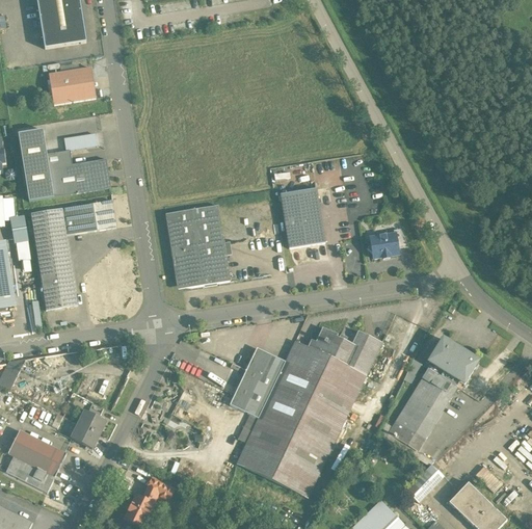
[(36,0),(45,47),(86,41),(79,0),(36,0)]
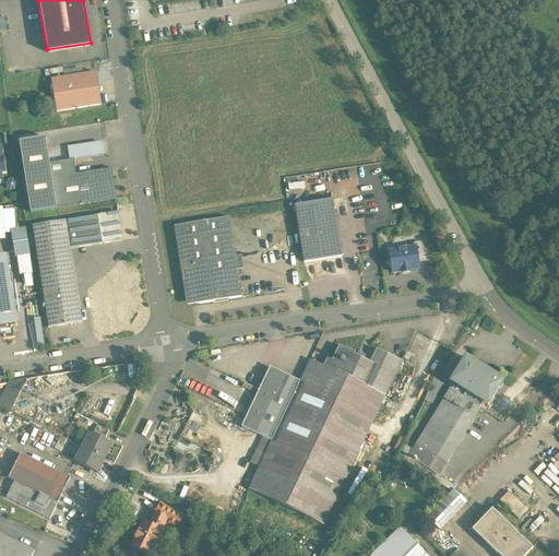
[(95,70),(51,77),(52,87),(50,87),(52,98),(55,97),(57,109),(100,102),(95,70)]
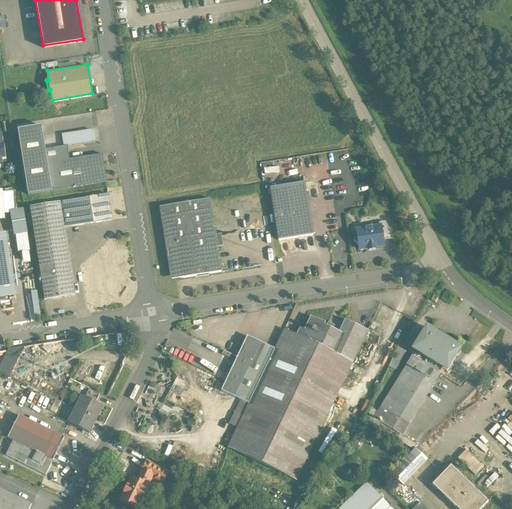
[(52,189),(45,147),(41,124),(18,128),(29,193),(52,189)]
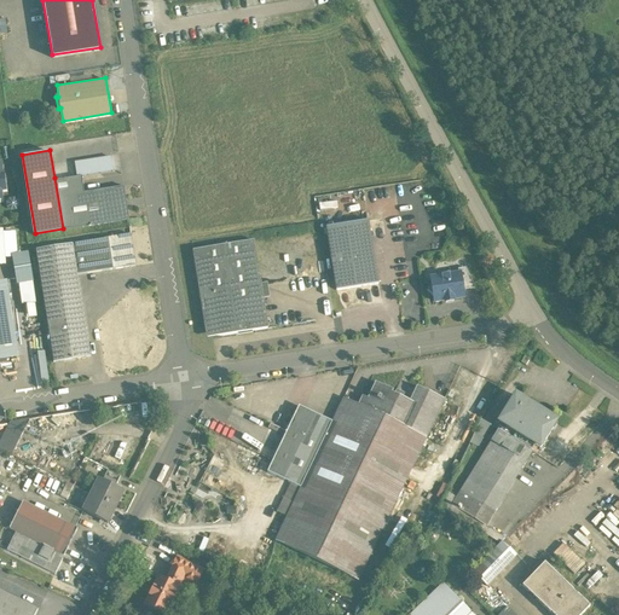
[(110,155),(74,160),(76,174),(81,174),(113,168),(110,155)]
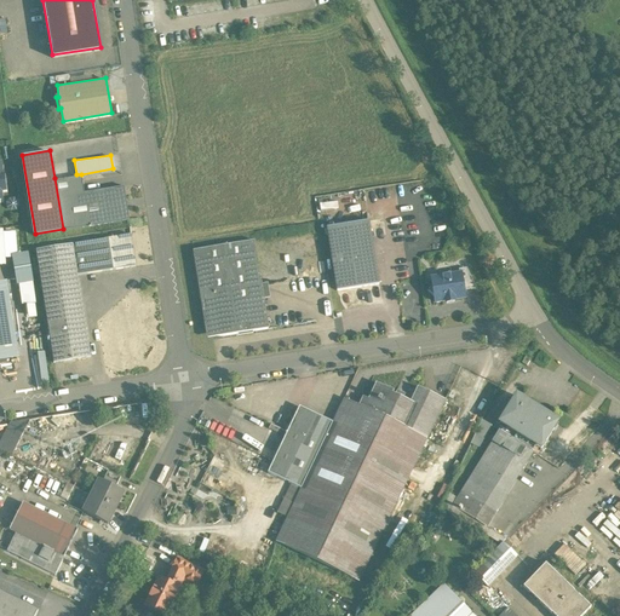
[(76,174),(55,178),(63,229),(128,218),(124,184),(84,190),(81,174),(76,174)]
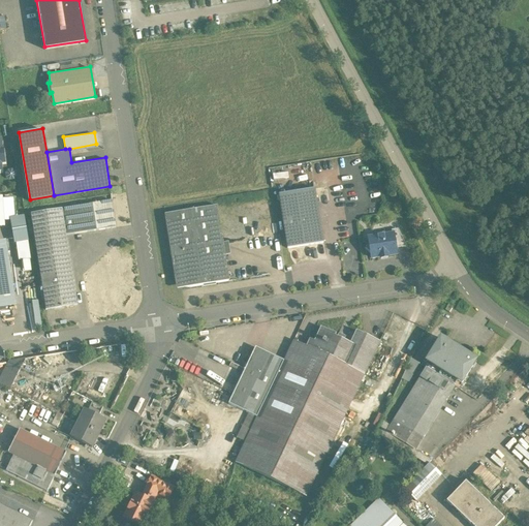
[(314,186),(279,192),(287,246),(322,240),(314,186)]
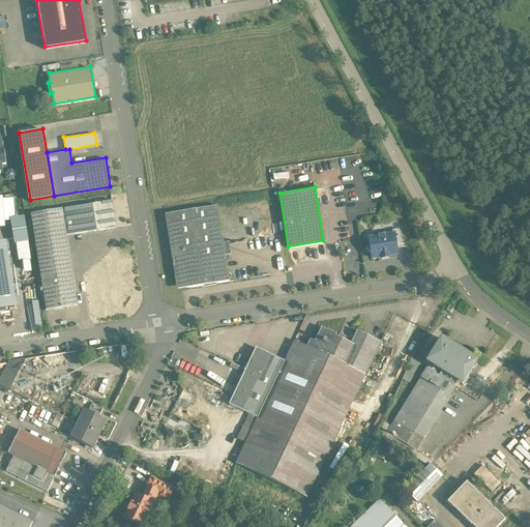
[(112,199),(101,200),(106,227),(116,226),(112,199)]
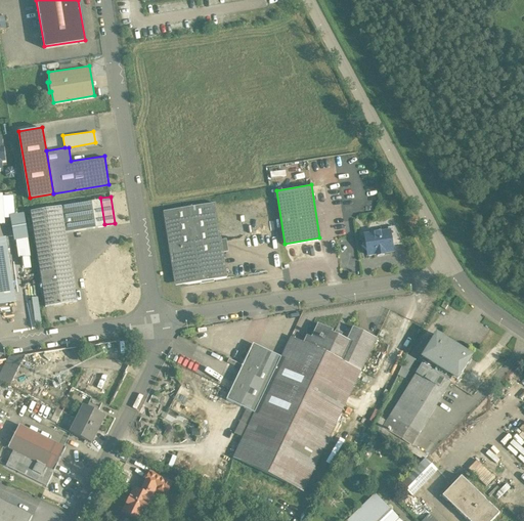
[(100,198),(91,200),(95,226),(104,224),(100,198)]
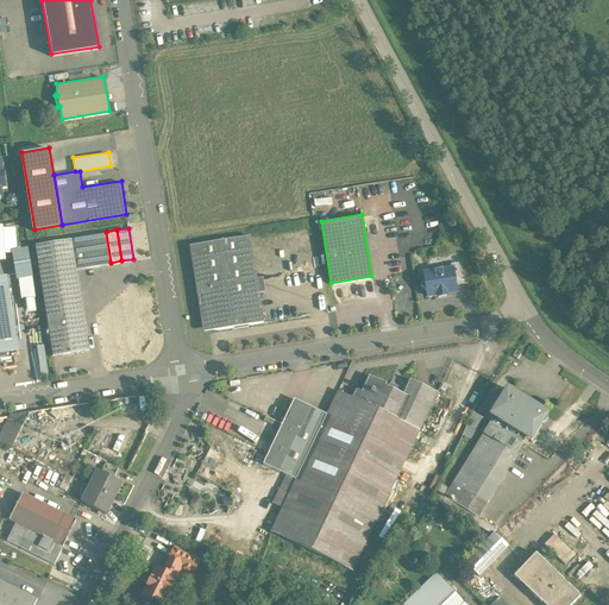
[(106,232),(71,238),(76,268),(111,263),(106,232)]
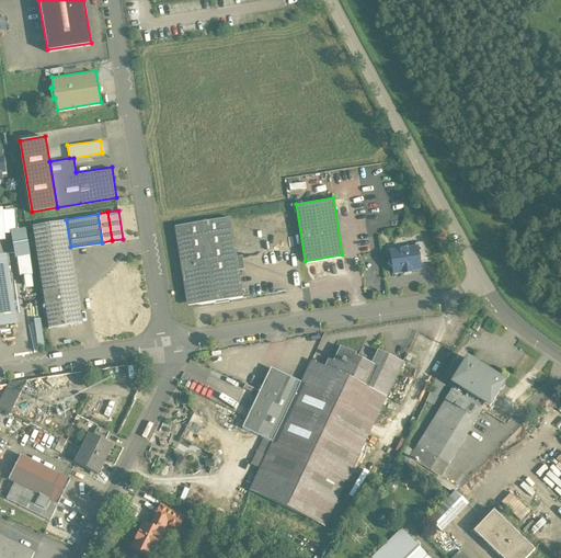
[(230,216),(174,225),(185,291),(189,297),(194,302),(201,302),(242,295),(230,216)]
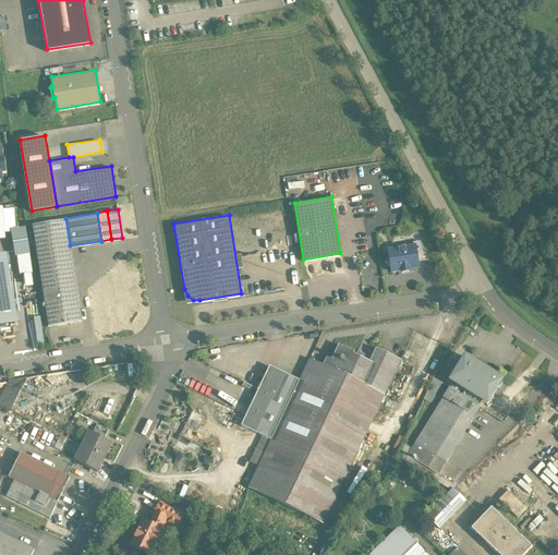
[(65,218),(33,222),(35,238),(48,324),(81,320),(70,245),(65,218)]
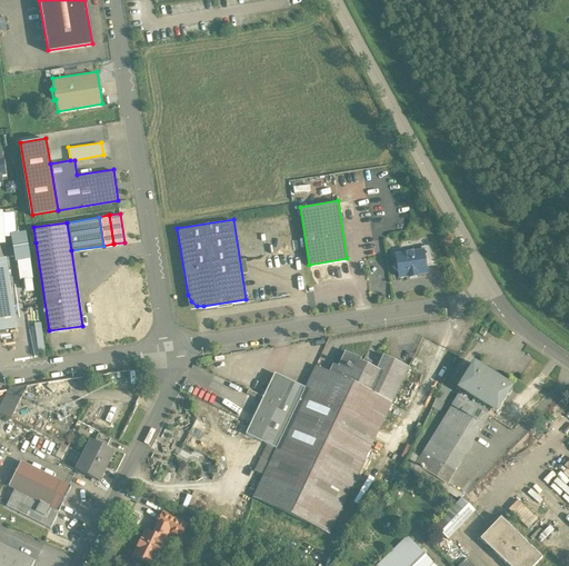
[(26,230),(10,232),(15,259),(20,258),(28,257),(30,257),(26,230)]
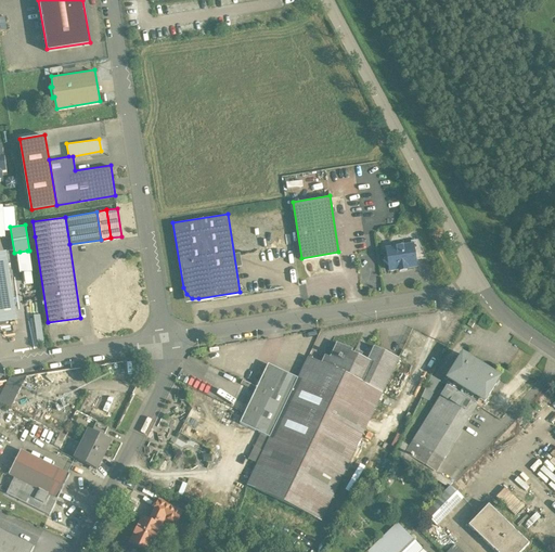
[(425,256),(417,238),(410,239),(411,243),(412,243),(414,258),(425,256)]
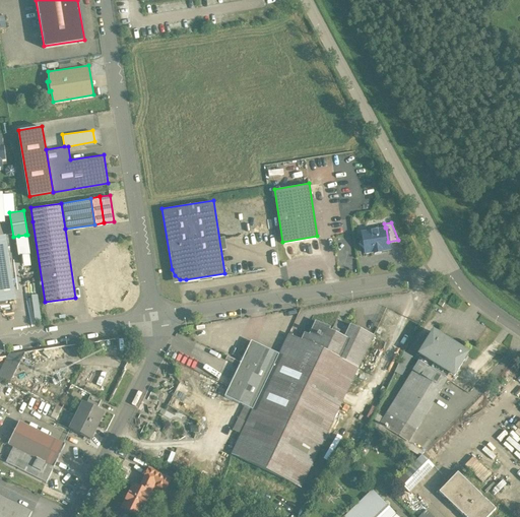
[(385,228),(362,232),(363,236),(359,242),(364,246),(365,251),(389,247),(388,242),(386,228),(385,228)]
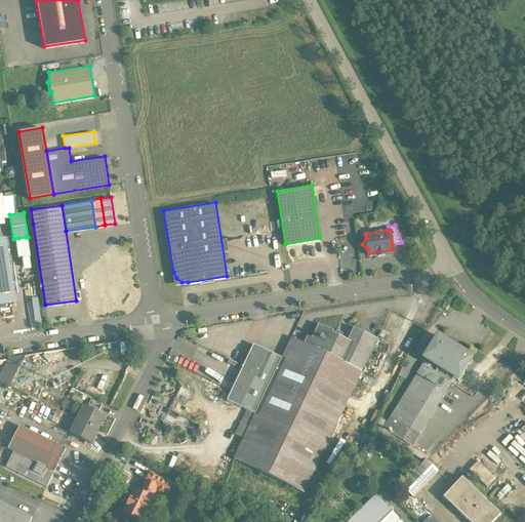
[(26,237),(18,238),(21,254),(29,253),(26,237)]
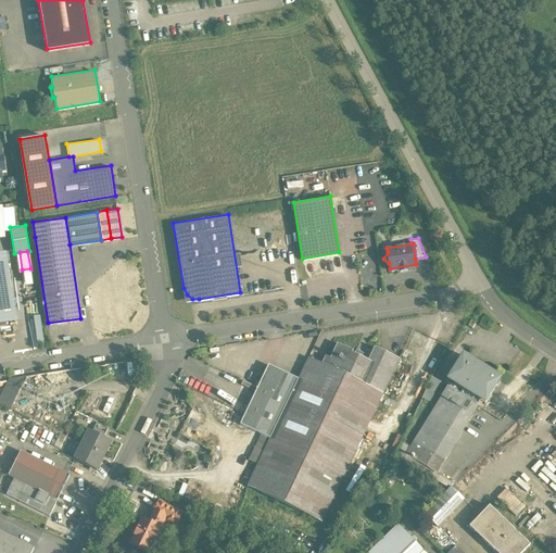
[(368,360),(351,351),(352,349),(337,341),(330,356),(326,354),(321,362),(382,391),(399,356),(375,346),(368,360)]
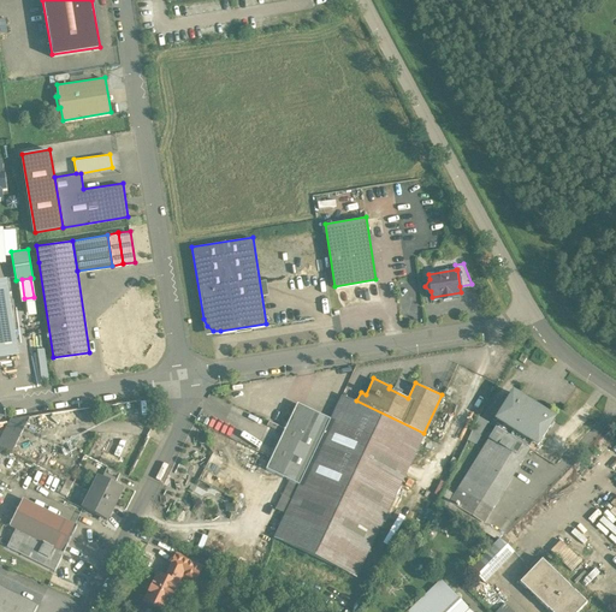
[(544,410),(513,391),(496,417),(501,420),(497,426),(528,445),(532,440),(537,443),(550,422),(552,417),(544,411),(544,410)]
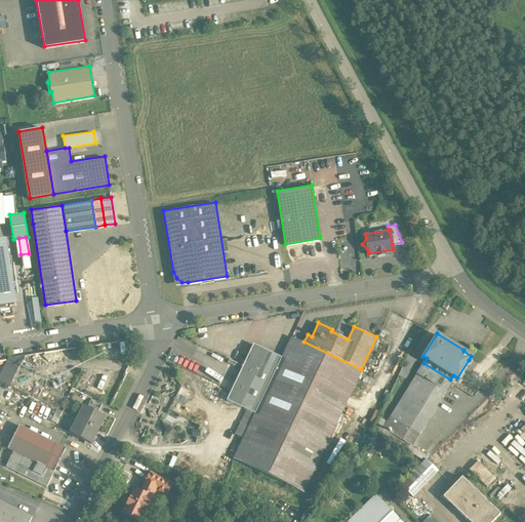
[(304,342),(291,335),(281,356),(254,412),(243,436),(233,457),(304,490),(361,369),(304,342)]
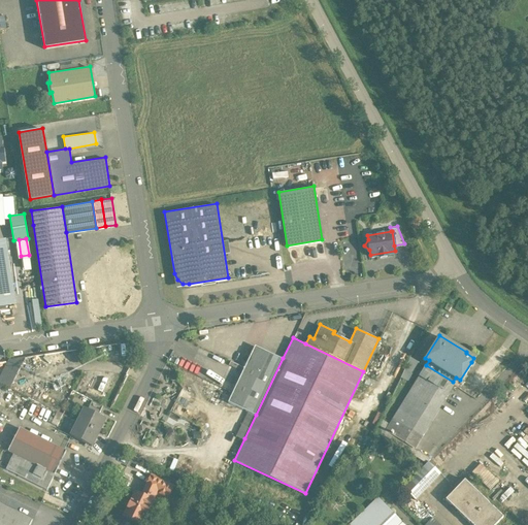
[(255,345),(228,400),(249,411),(256,415),(283,358),(255,345)]
